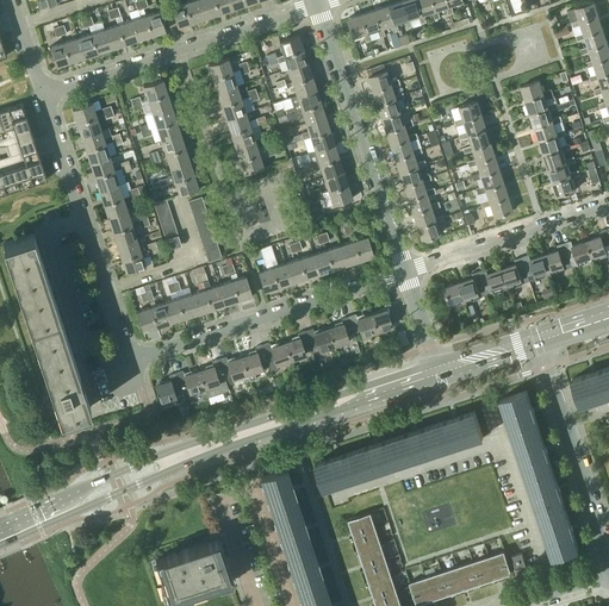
[(61,4),(58,0),(37,0),(41,11),(61,4)]
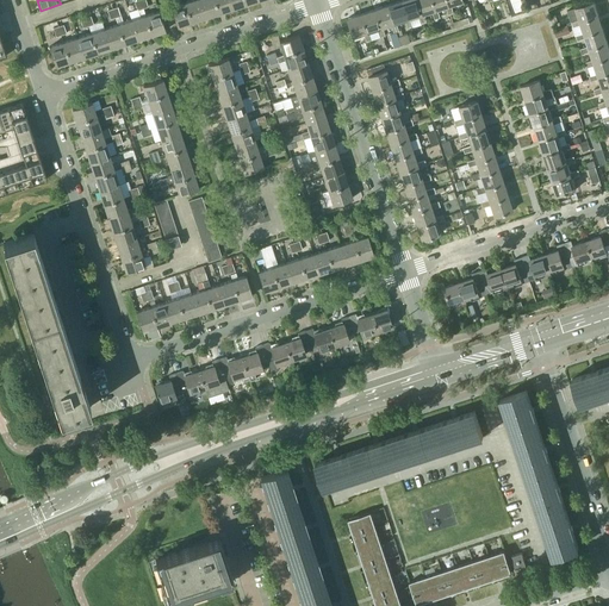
[(185,5),(192,24),(205,20),(199,0),(185,5)]
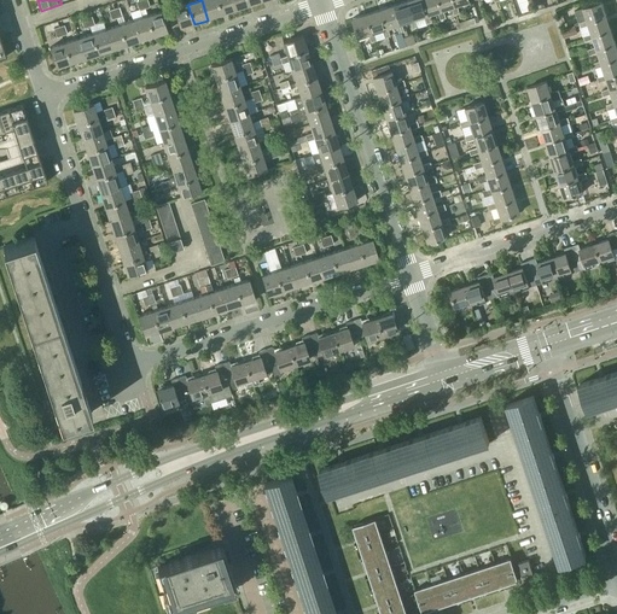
[(202,0),(208,21),(222,16),(216,0),(202,0)]
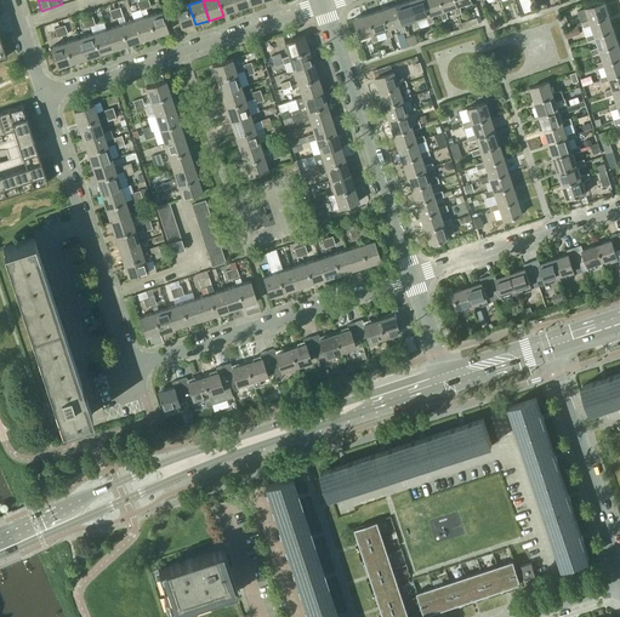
[(233,0),(217,0),(223,16),(237,11),(233,0)]
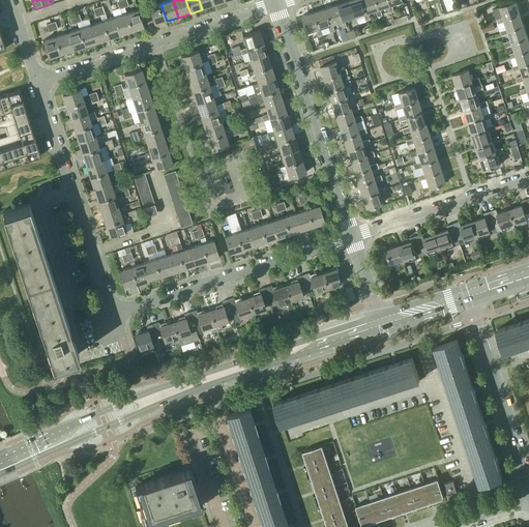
[(211,0),(199,0),(202,9),(214,5),(211,0)]
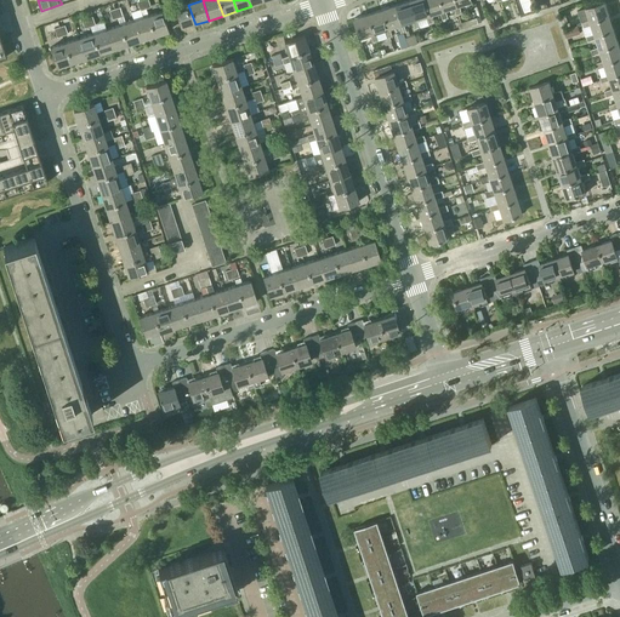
[(428,26),(431,24),(422,0),(419,0),(409,4),(417,29),(420,29),(417,21),(426,18),(428,26)]
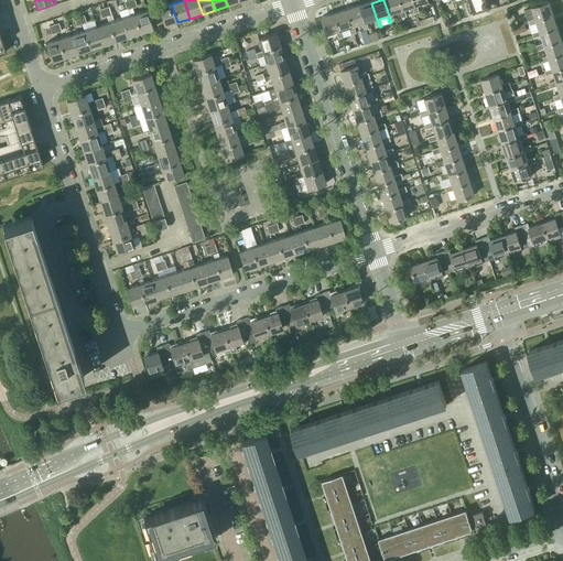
[(401,20),(404,19),(398,0),(383,0),(391,22),(394,22),(391,14),(399,12),(401,20)]
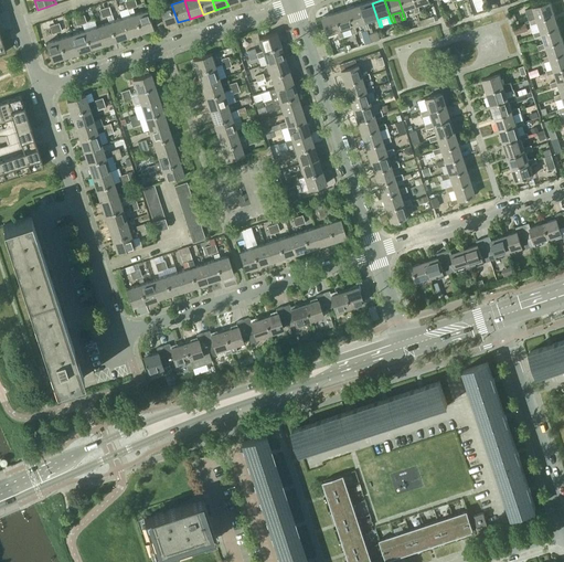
[(415,16),(417,14),(413,0),(398,0),(405,19),(407,18),(405,10),(413,8),(415,16)]
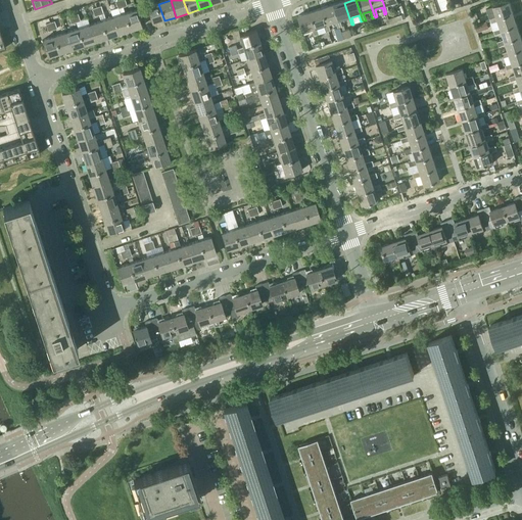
[(382,0),(386,13),(389,12),(386,6),(396,3),(395,0),(382,0)]
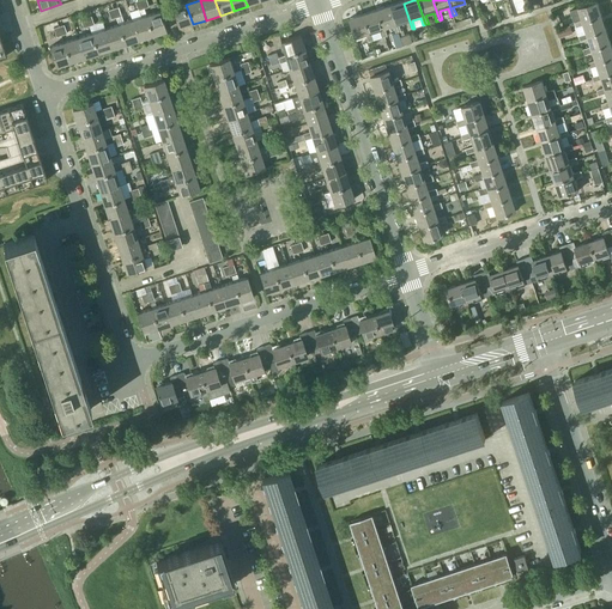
[(410,30),(412,29),(404,4),(391,8),(399,34),(401,32),(399,25),(406,22),(410,30)]
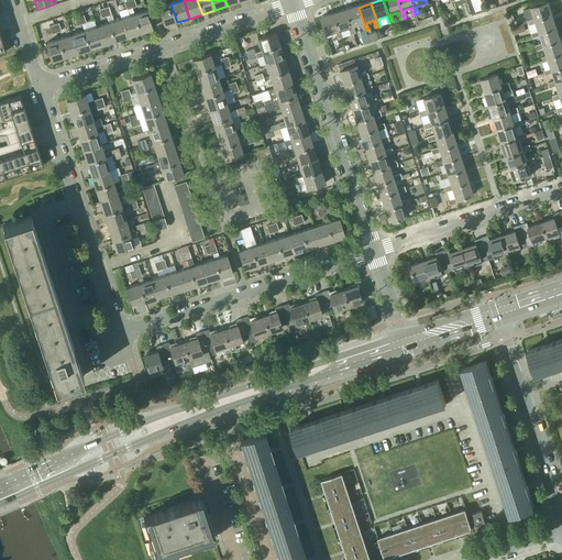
[(158,9),(164,26),(177,22),(171,4),(158,9)]
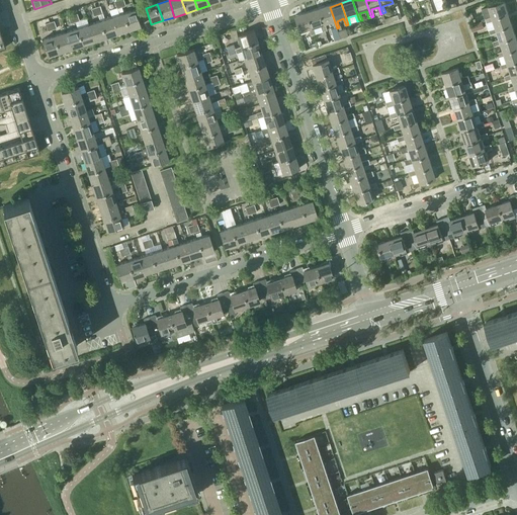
[(490,9),(493,19),(494,21),(509,16),(505,4),(490,9)]
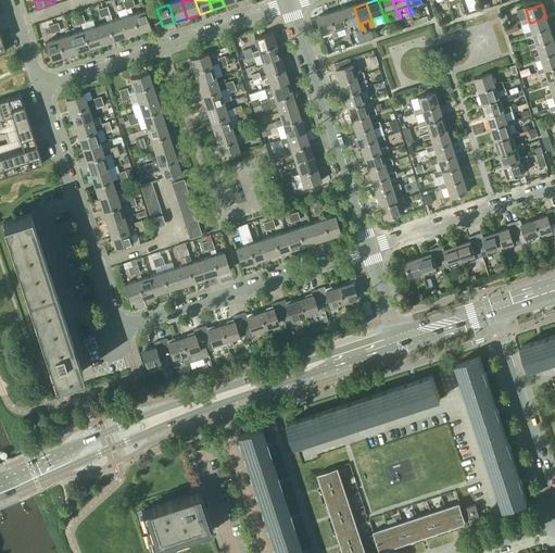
[(358,32),(362,30),(354,8),(341,11),(349,35),(351,34),(349,26),(356,24),(358,32)]
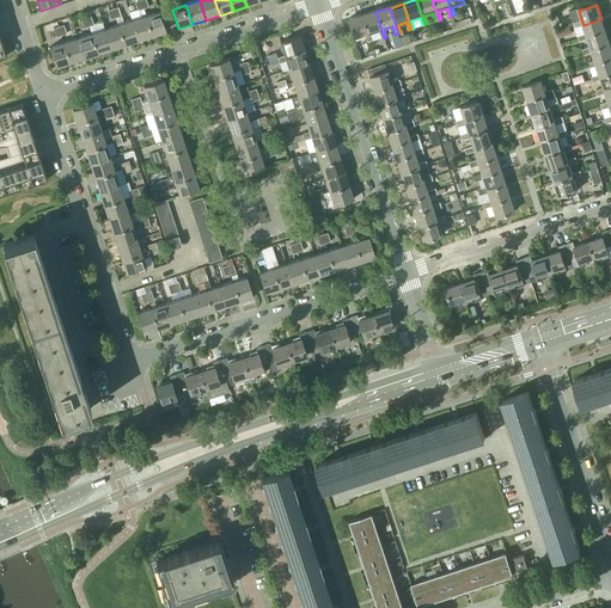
[(362,17),(371,43),(373,42),(371,34),(379,31),(382,40),(384,38),(376,12),(362,17)]
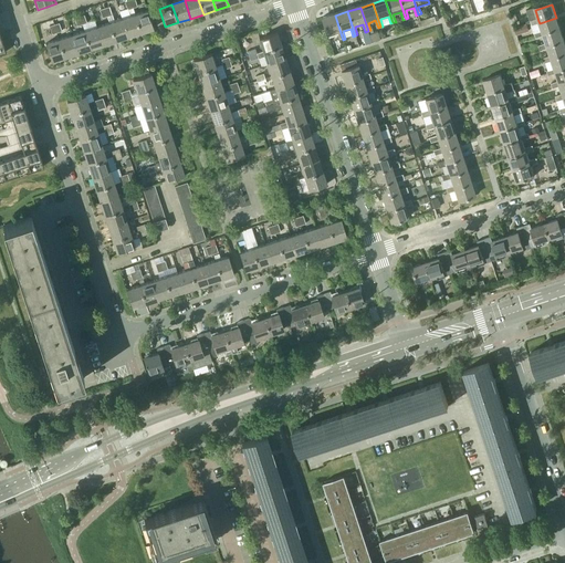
[(148,13),(136,17),(142,35),(155,31),(148,13)]
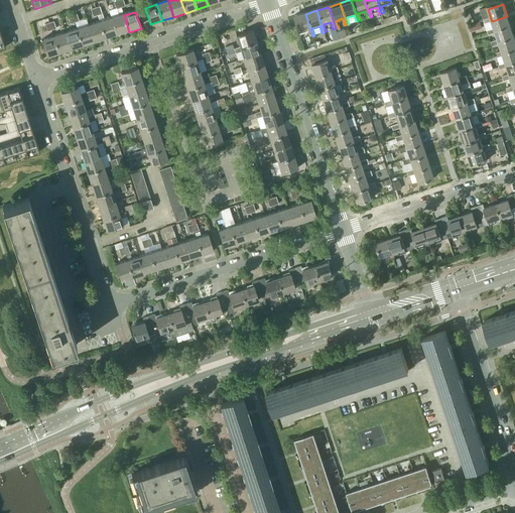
[(310,36),(312,36),(305,14),(293,18),(298,33),(307,30),(310,36)]
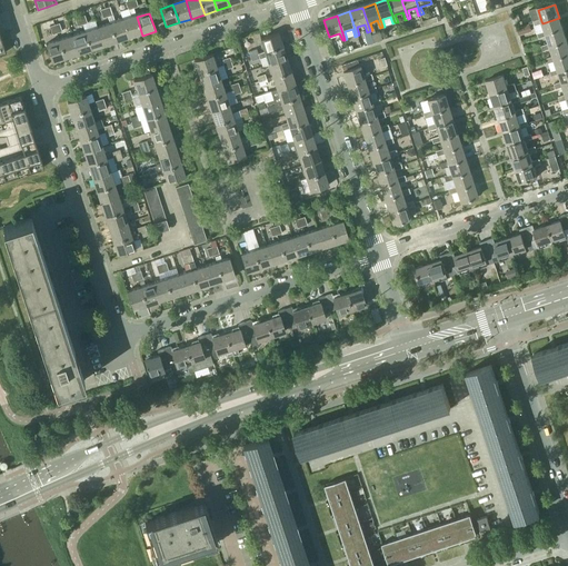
[(137,17),(123,21),(130,40),(142,36),(137,17)]
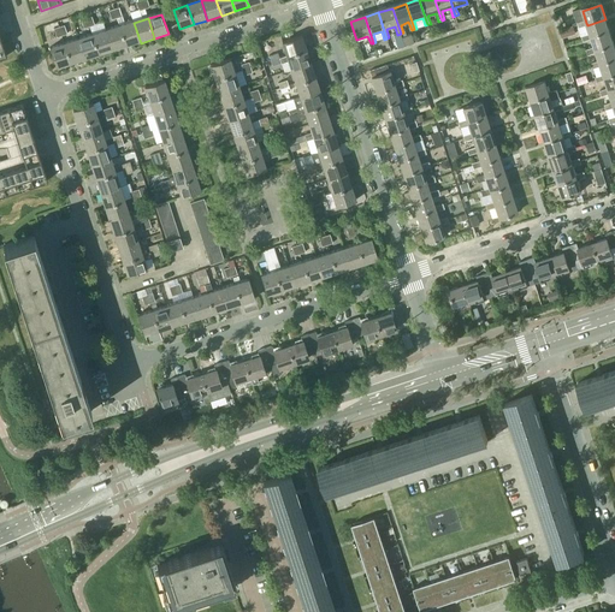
[(587,25),(586,23),(578,25),(579,31),(587,28),(591,36),(591,39),(610,33),(605,19),(587,25)]
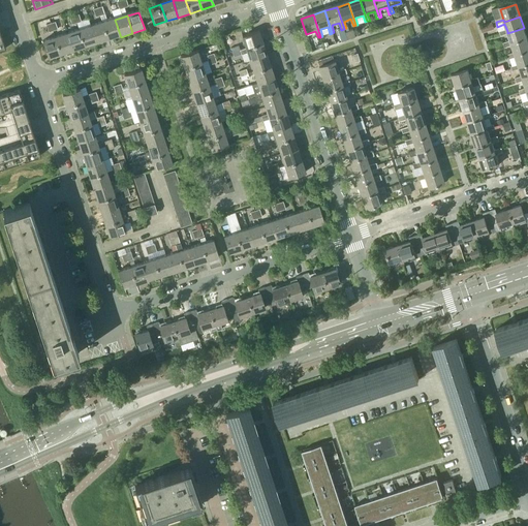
[(394,23),(395,27),(408,23),(406,19),(394,23)]
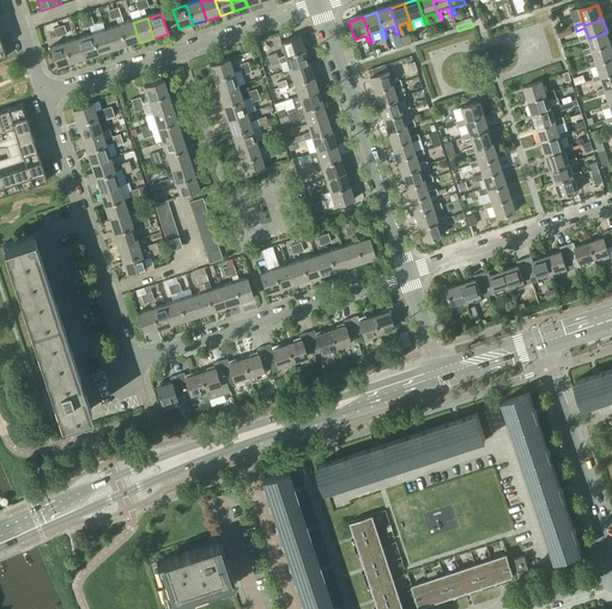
[(133,23),(120,28),(126,48),(140,43),(133,23)]
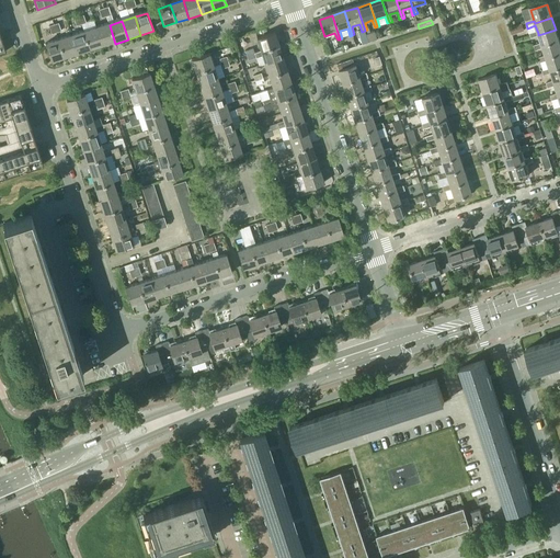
[(110,25),(96,30),(103,47),(115,44),(110,25)]
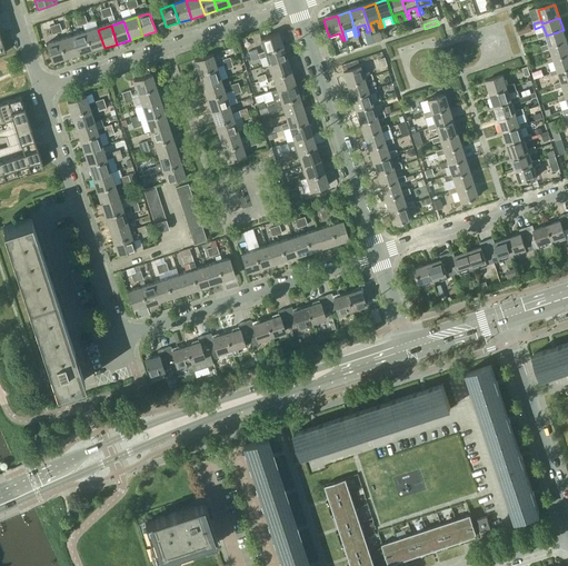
[(98,30),(86,33),(91,52),(105,48),(98,30)]
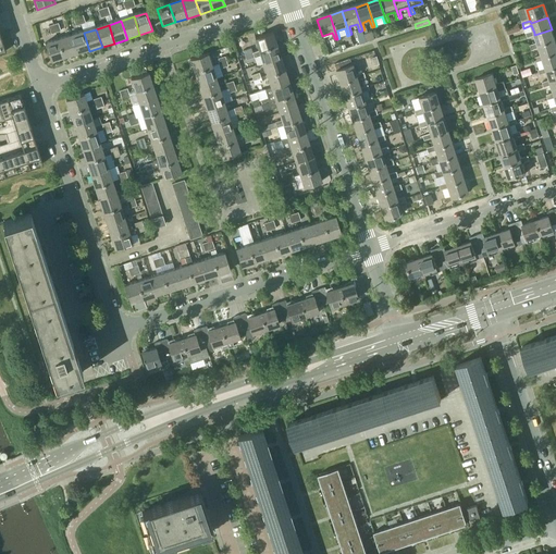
[(534,35),(534,33),(527,36),(528,40),(535,38),(538,46),(539,48),(555,42),(552,29),(534,35)]
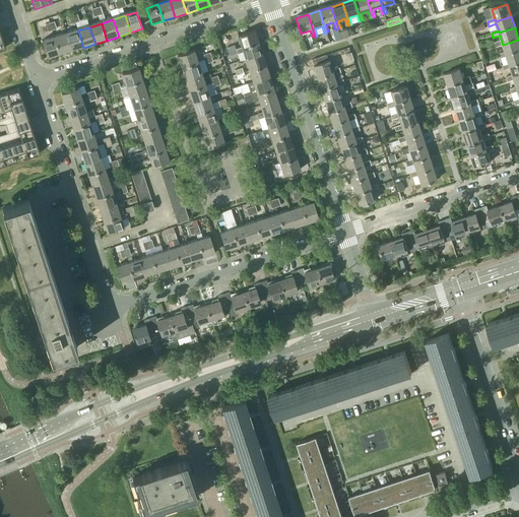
[(78,30),(66,35),(72,52),(83,48),(78,30)]
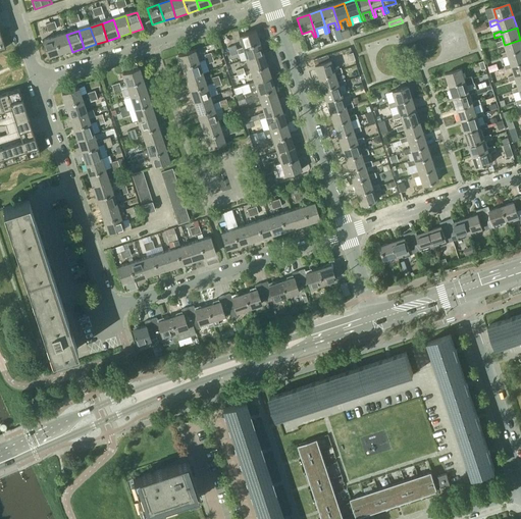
[(337,43),(344,42),(342,34),(340,31),(333,32),(337,43)]
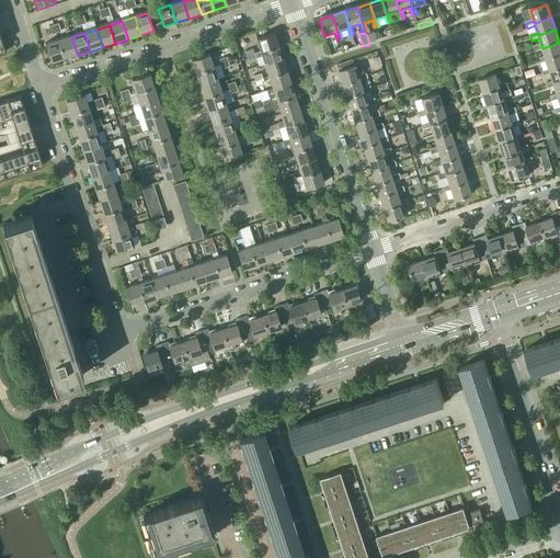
[(256,41),(261,53),(280,47),(275,34),(256,41)]
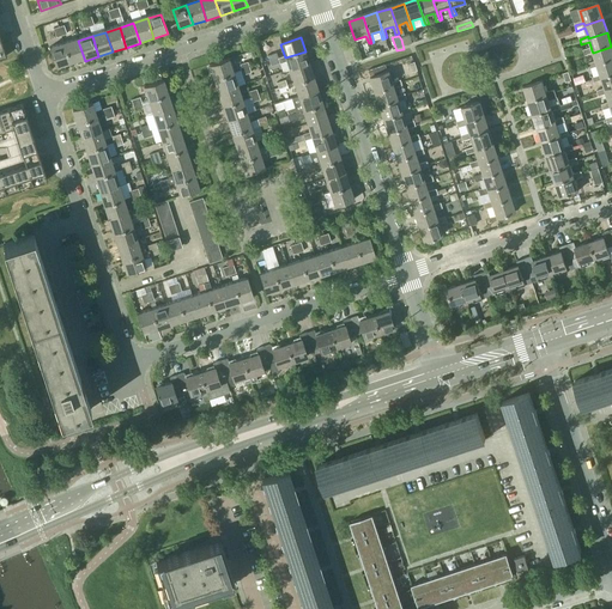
[(401,40),(404,49),(413,46),(410,37),(401,40)]
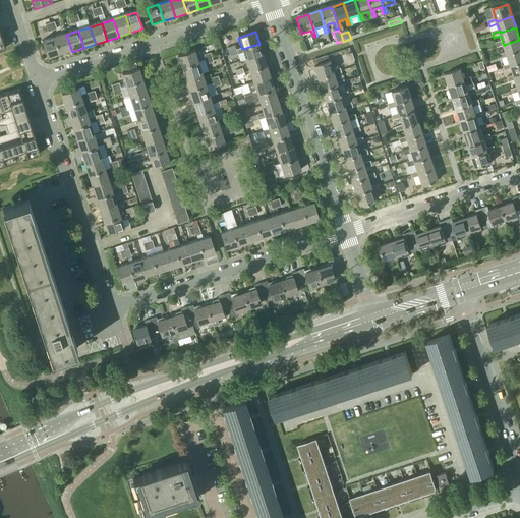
[(66,35),(55,39),(60,56),(72,52),(66,35)]
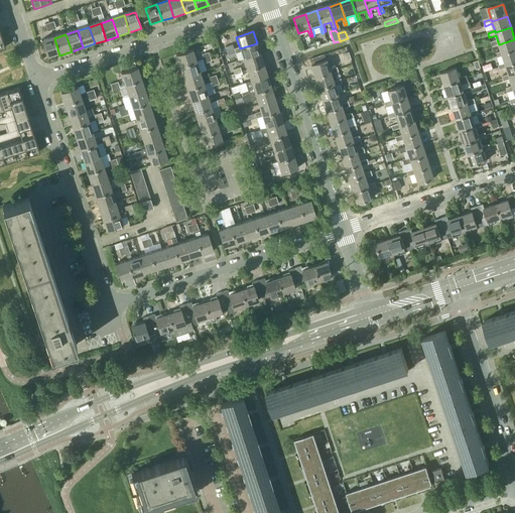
[(59,55),(54,38),(42,42),(48,58),(59,55)]
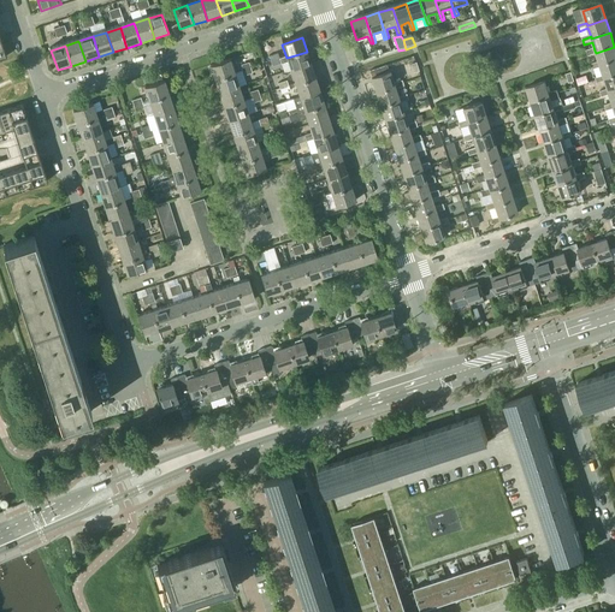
[(596,53),(595,51),(586,53),(589,58),(597,55),(599,64),(601,66),(614,60),(614,47),(596,53)]
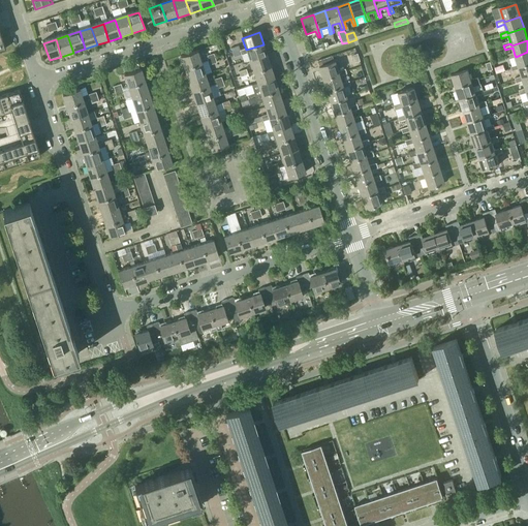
[(267,56),(264,44),(246,50),(250,62),(267,56)]
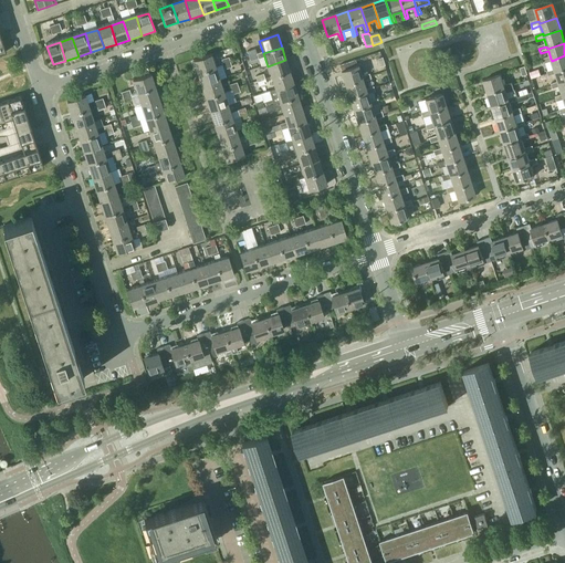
[(564,55),(552,61),(551,59),(543,61),(545,66),(553,63),(555,71),(556,73),(564,70),(564,55)]
